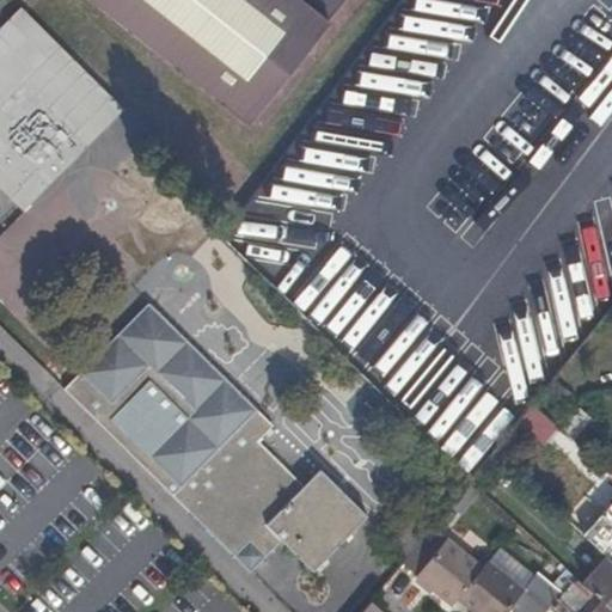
[(92,0),(250,123),(347,0),(92,0)]
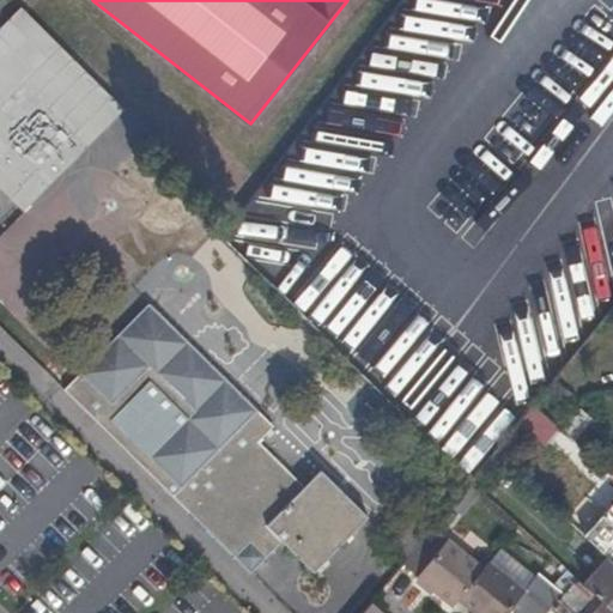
[(125,105),(19,5),(0,25),(0,187),(24,211),(125,105)]
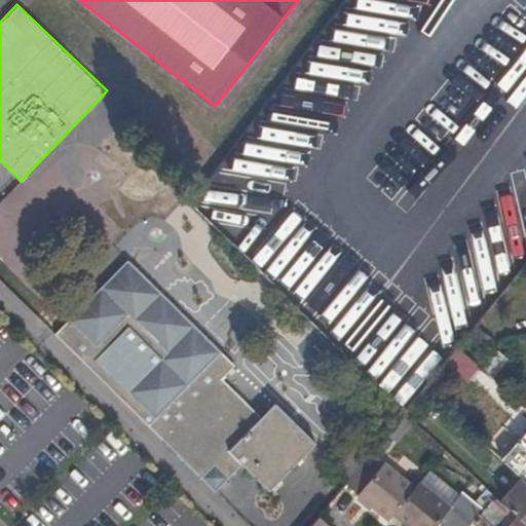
[(127,261),(55,334),(215,492),(241,464),(269,491),(315,444),(274,404),(261,418),(221,379),(234,366),(127,261)]
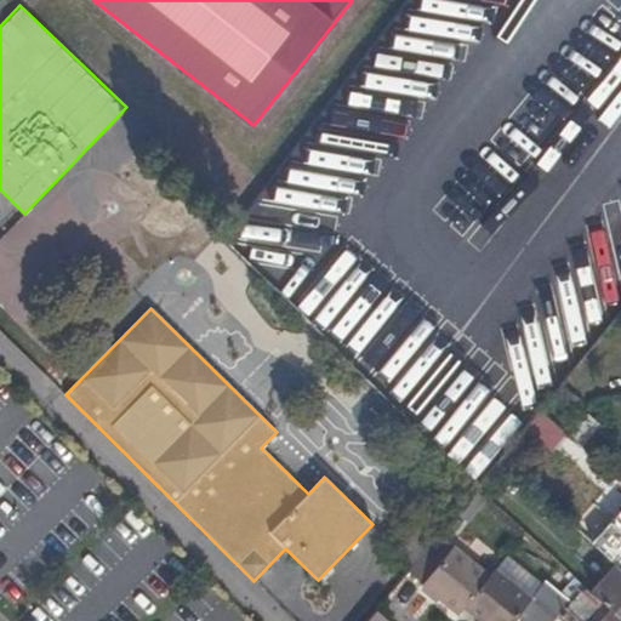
[(577,393),(564,383),(537,416),(540,419),(559,415),(577,393)]
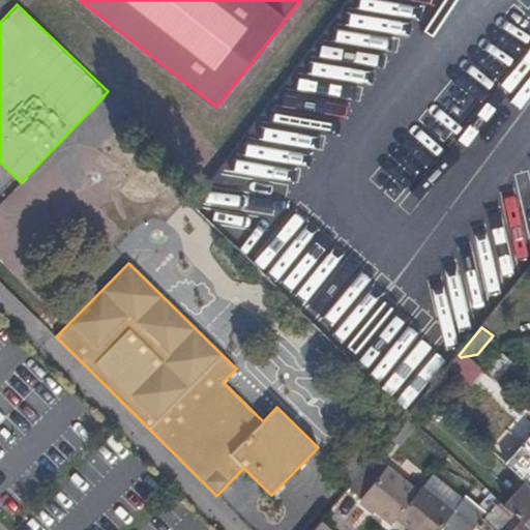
[(516,365),(501,355),(482,377),(495,388),(516,365)]
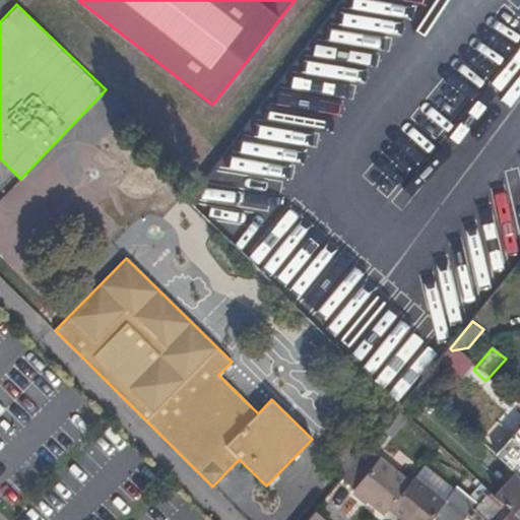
[(519,426),(492,456),(511,473),(519,481),(519,426)]
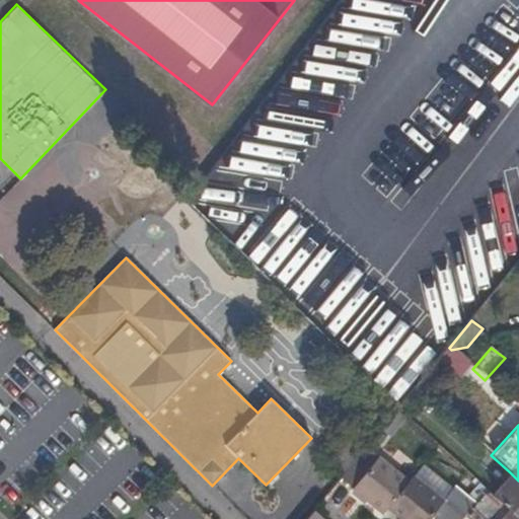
[(390,510),(410,486),(367,445),(341,477),(385,516),(390,510)]
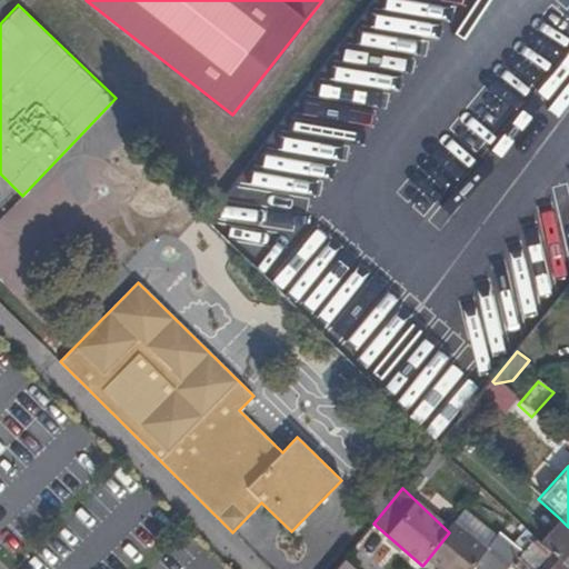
[(568,568),(568,527),(559,518),(536,542),(560,565),(565,568),(568,568)]
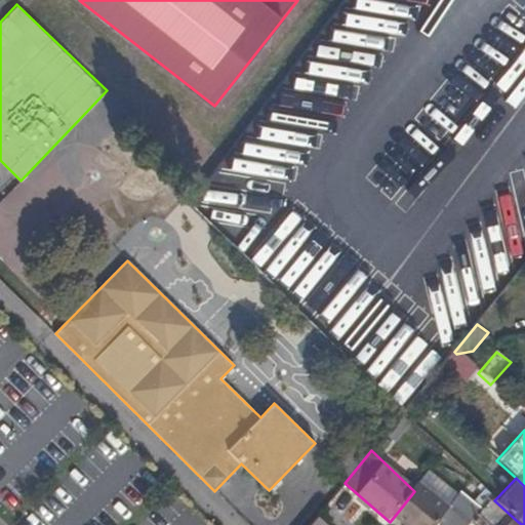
[(414,491),(395,516),(404,524),(472,524),(483,513),(462,493),(449,507),(422,481),(414,491)]
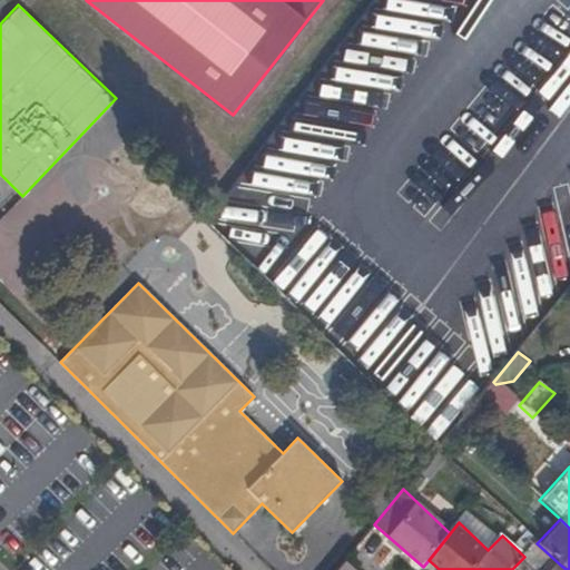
[(345,561),(337,569),(355,569),(345,560),(345,561)]
